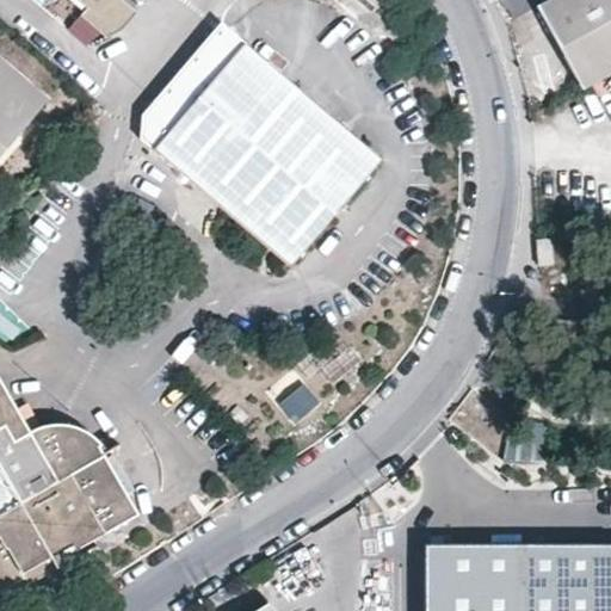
[(36,0),(86,43),(121,28),(137,8),(127,0),(36,0)]
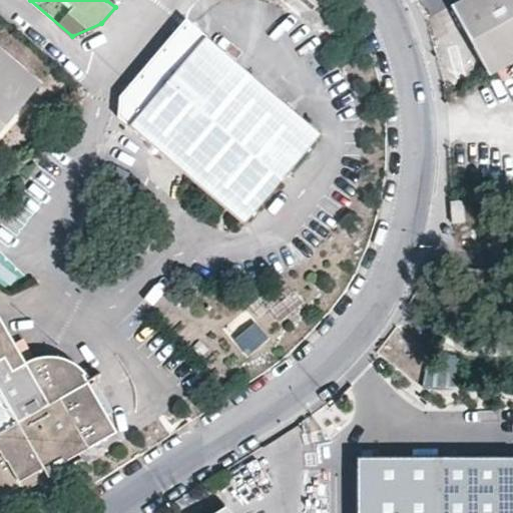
[(488,70),(512,55),(512,0),(454,0),(453,1),(488,70)]
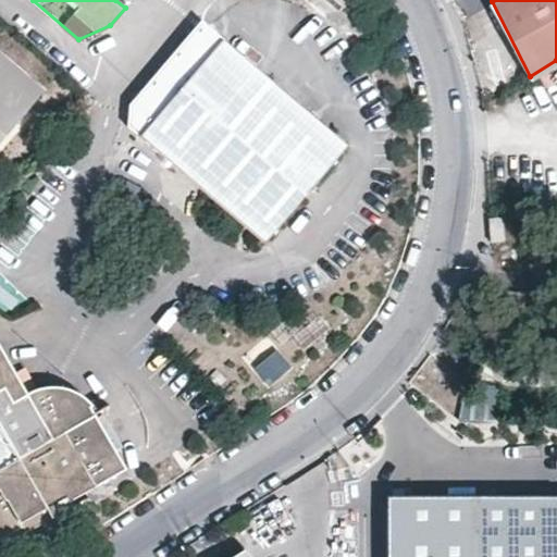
[(344,144),(255,66),(220,109),(186,79),(222,37),(198,19),(130,101),(130,125),(140,134),(264,239),(344,144)]
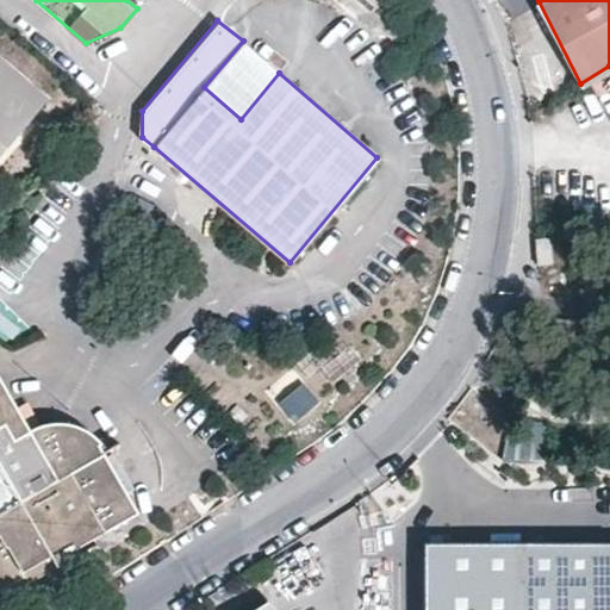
[(204,87),(241,119),(279,73),(243,41),(204,87)]
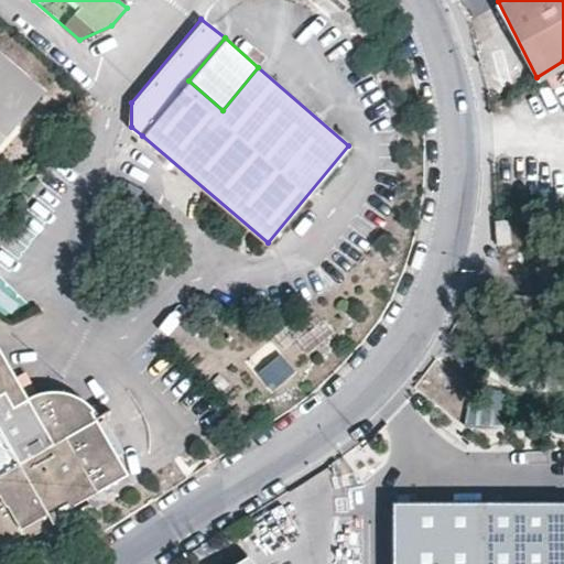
[(0,138),(42,88),(0,51),(0,138)]
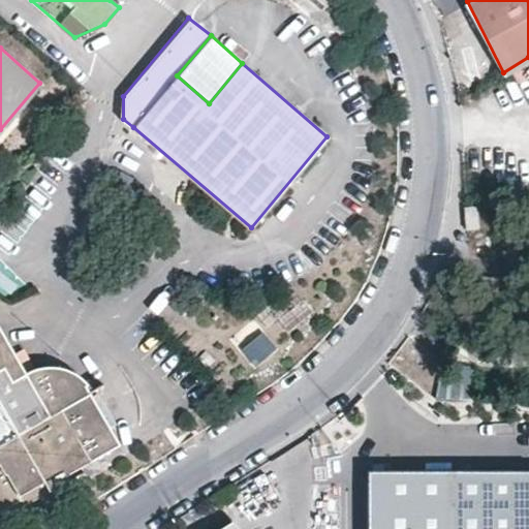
[(476,207),(462,207),(463,228),(477,228),(476,207)]
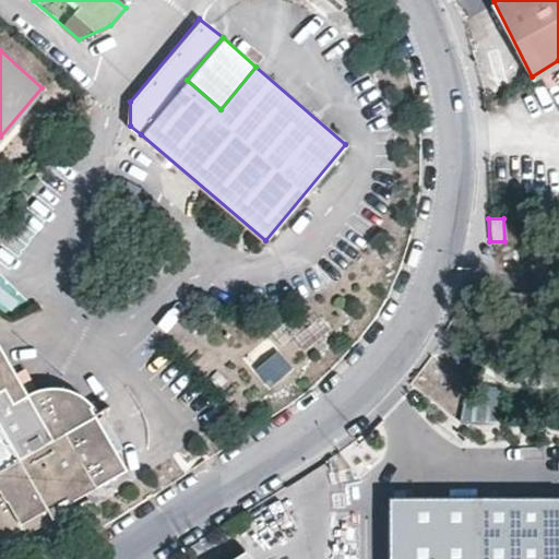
[(269,388),(293,370),(277,348),(252,365),(269,388)]
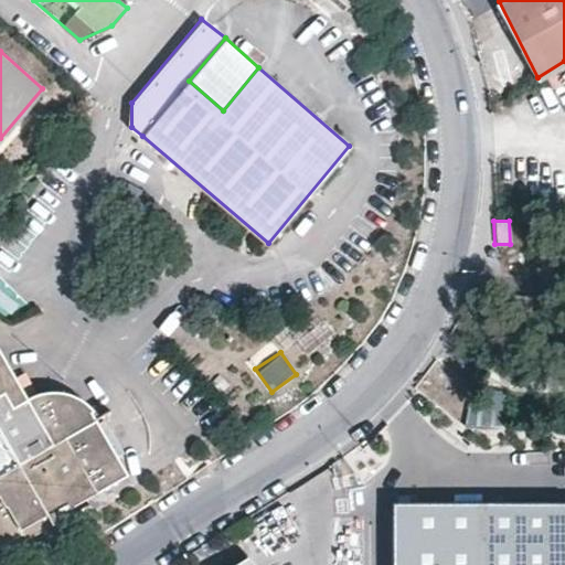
[(0,541),(39,519),(44,529),(71,513),(68,509),(109,483),(134,469),(100,415),(99,412),(96,407),(91,403),(84,398),(76,395),(65,392),(60,392),(52,393),(46,393),(40,394),(33,397),(28,400),(24,402),(0,358),(0,541)]
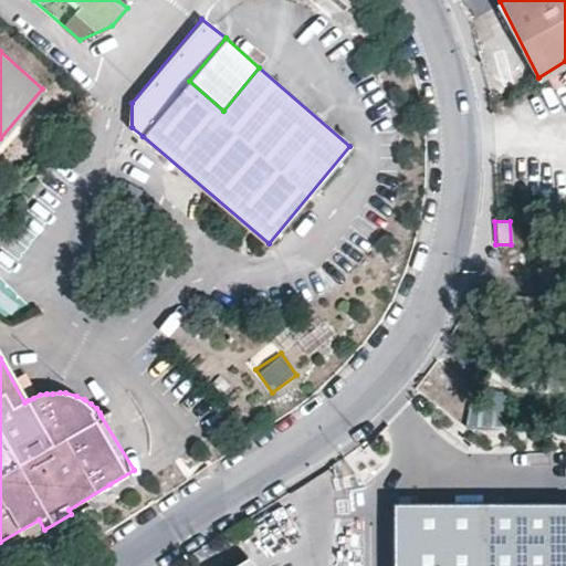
[(565,565),(565,503),(388,505),(388,565),(565,565)]
